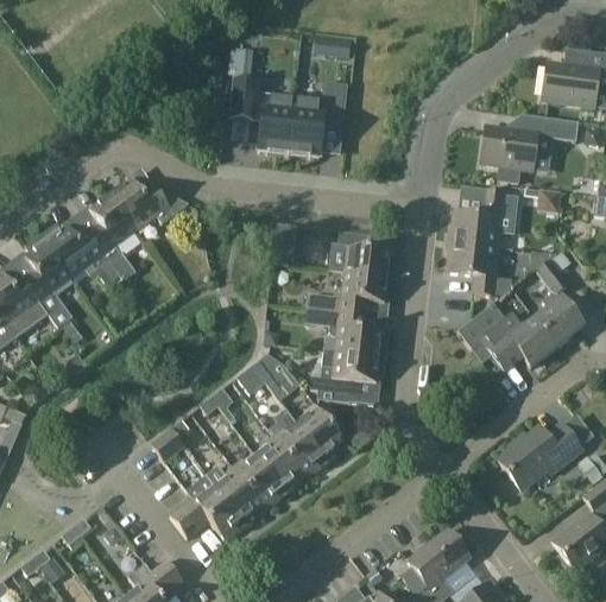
[(317,35),(316,45),(335,48),(334,56),(351,57),(352,38),(317,35)]
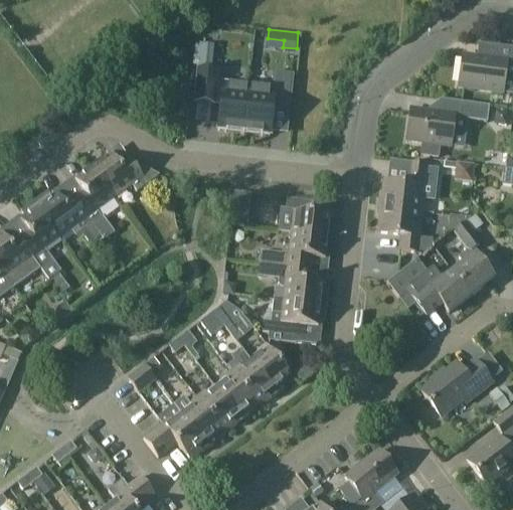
[(507,57),(482,54),(464,52),(460,85),(503,91),(507,57)]
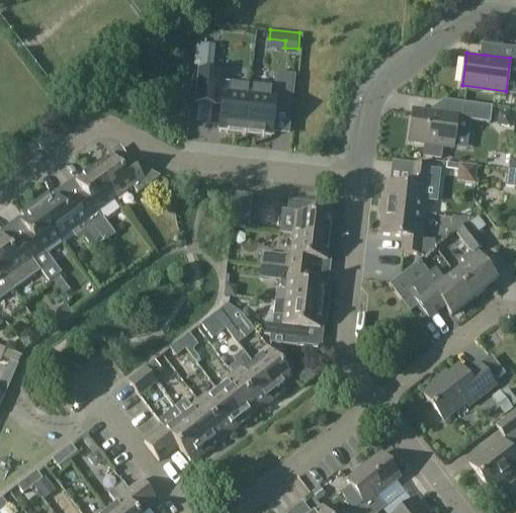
[(219,79),(220,69),(199,67),(195,98),(216,100),(217,98),(223,98),(220,127),(245,131),(251,82),(219,79)]
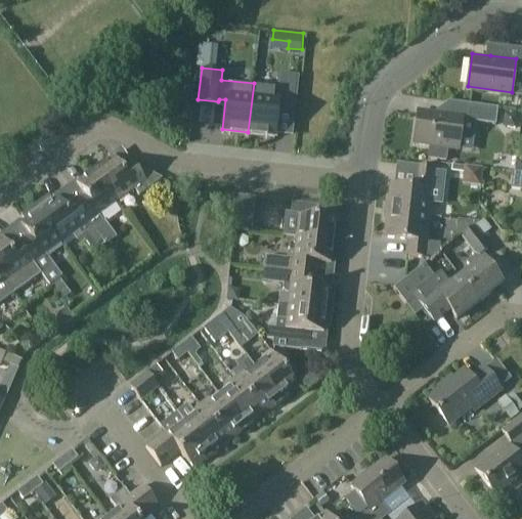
[(255,84),(249,133),(275,136),(278,113),(278,109),(295,111),(299,74),(280,72),(279,87),(255,84)]
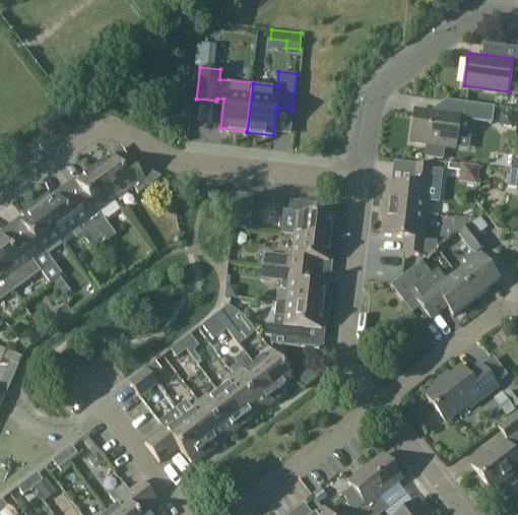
[(475,101),(473,117),(493,120),(495,104),(475,101)]
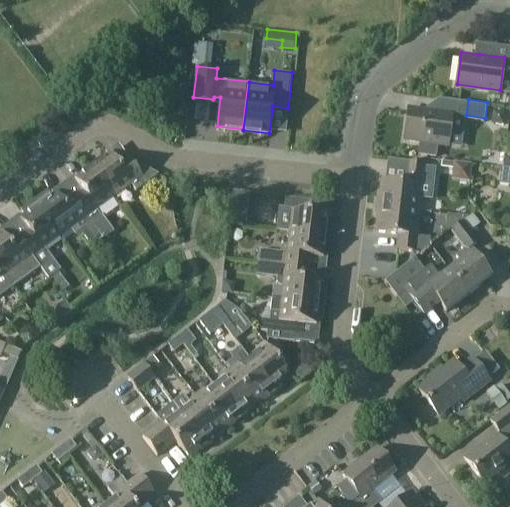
[(409,105),(405,137),(421,139),(419,152),(437,155),(439,141),(448,143),(453,111),(409,105)]
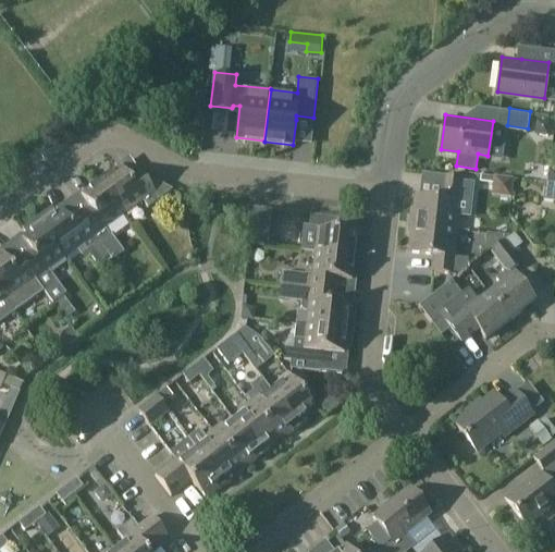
[(551,120),(539,119),(538,127),(541,131),(550,132),(551,120)]
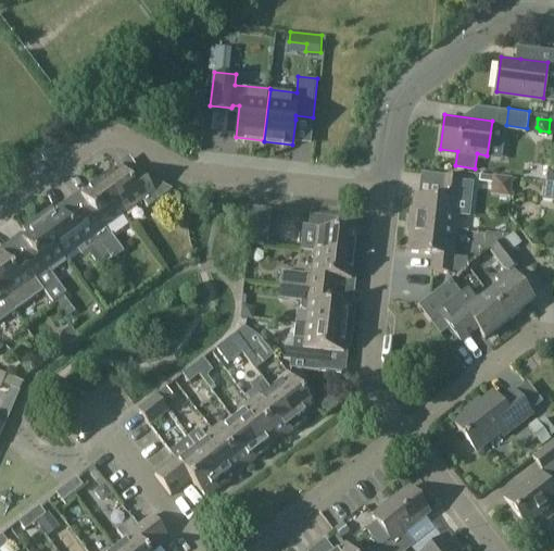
[(133,179),(121,163),(101,178),(125,211),(145,197),(149,203),(173,186),(155,176),(150,180),(143,172),(133,179)]
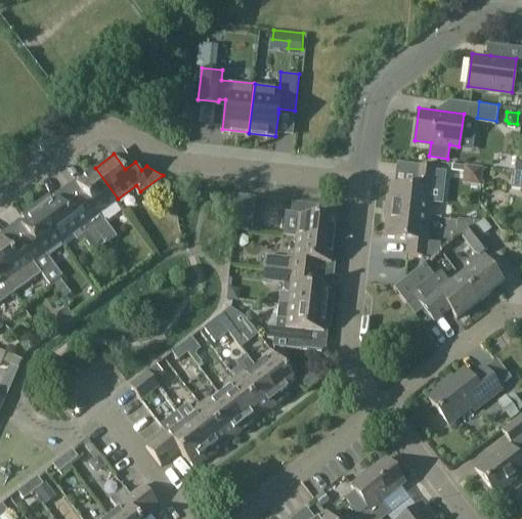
[(392,179),(389,206),(433,211),(435,187),(440,188),(443,165),(419,162),(416,182),(392,179)]
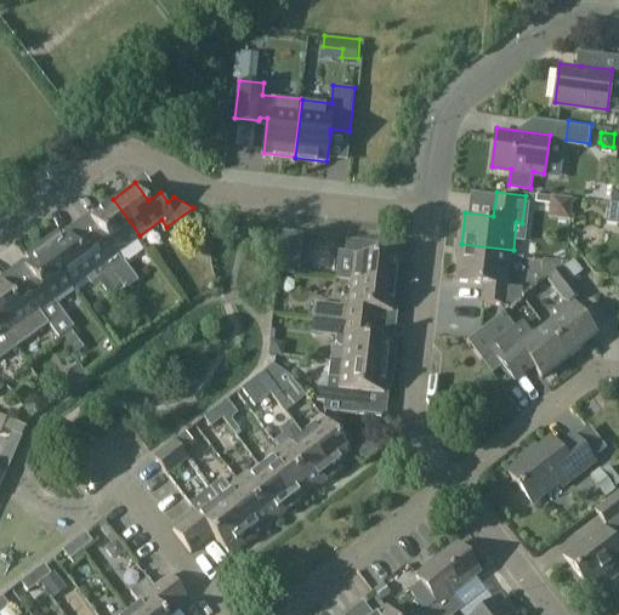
[(91,215),(101,228),(90,235),(107,258),(140,235),(113,199),(91,215)]
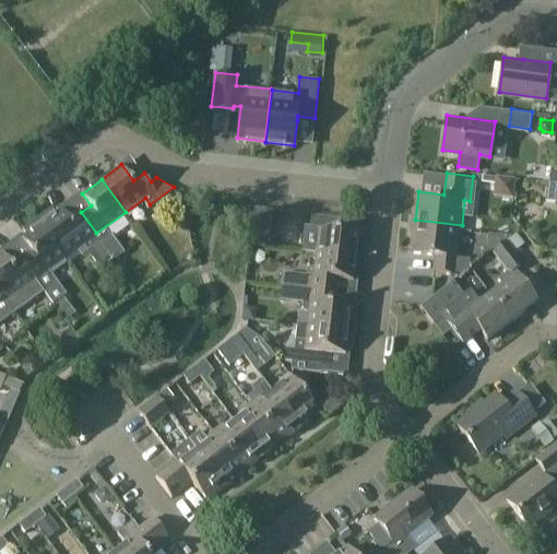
[(556,180),(549,179),(546,199),(556,200),(556,180)]
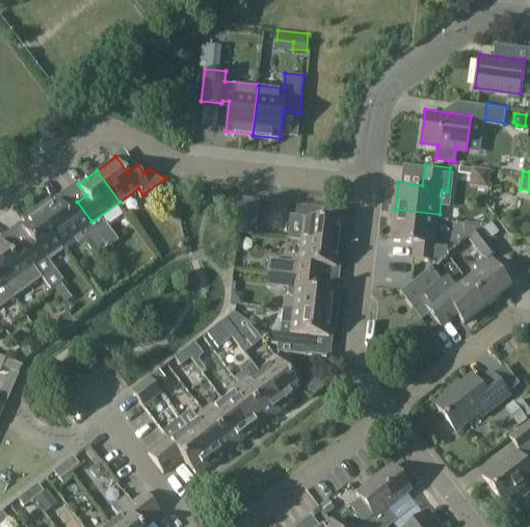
[(49,196),(36,206),(62,242),(91,221),(77,202),(68,209),(59,198),(53,202),(50,196),(49,196)]
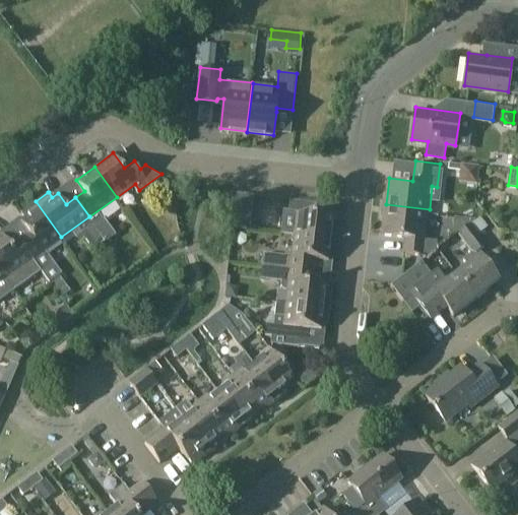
[(284,208),(282,232),(295,233),(296,232),(332,236),(335,213),(313,211),(315,199),(292,196),(289,208),(284,208)]
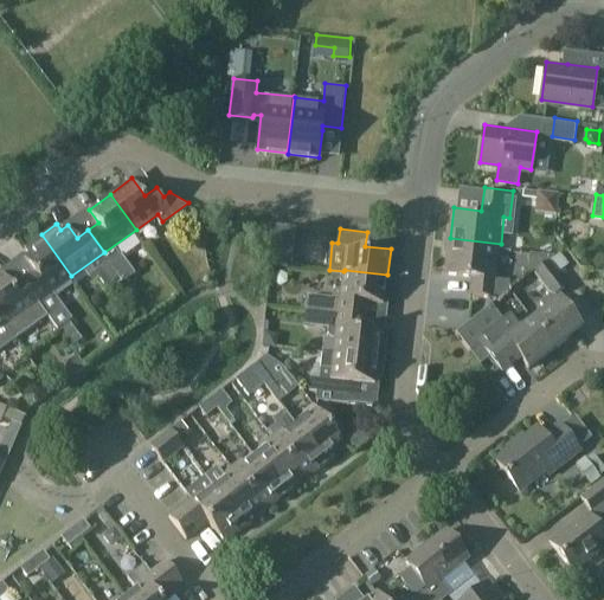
[(34,270),(24,277),(39,298),(44,307),(49,313),(58,326),(74,315),(55,289),(71,276),(42,234),(26,245),(31,251),(25,256),(34,270)]
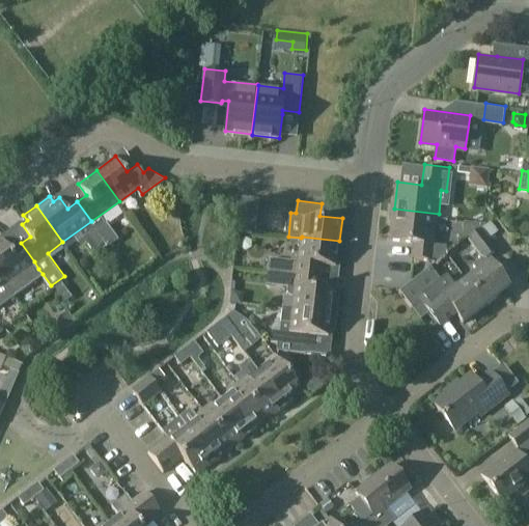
[(439,214),(394,209),(391,236),(414,238),(412,256),(437,259),(439,241),(436,241),(439,214)]
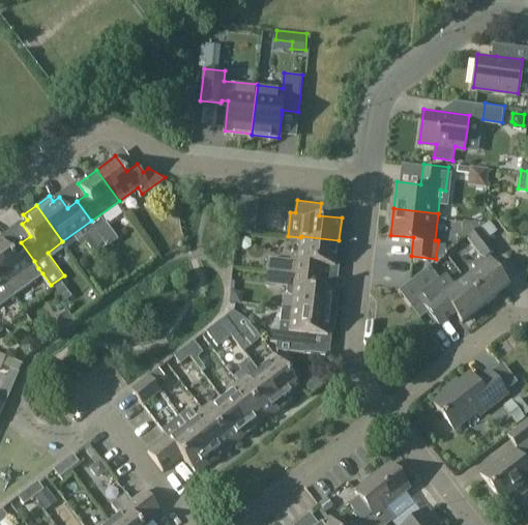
[(497,246),(480,226),(480,225),(466,236),(484,258),(497,246)]
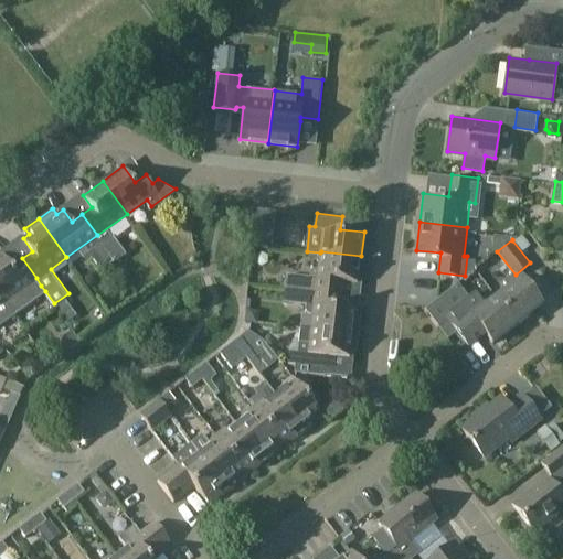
[(287,272),(286,285),(295,286),(309,288),(344,291),(346,279),(359,280),(359,278),(361,256),(321,251),(320,253),(319,267),(316,266),(311,269),(311,275),(287,272)]
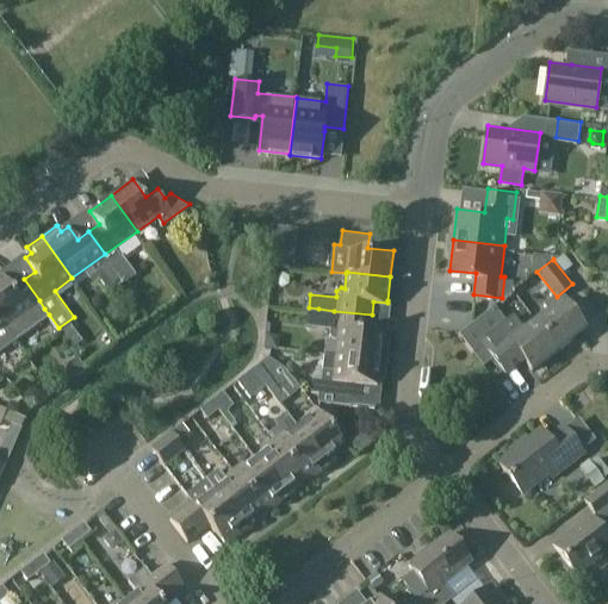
[(2,273),(0,274),(0,315),(7,324),(17,337),(49,315),(44,309),(39,300),(24,279),(12,286),(2,273)]
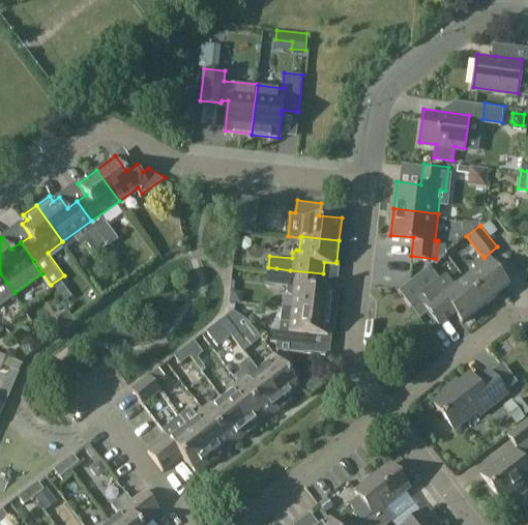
[(467,276),(486,301),(509,284),(490,259),(467,276)]
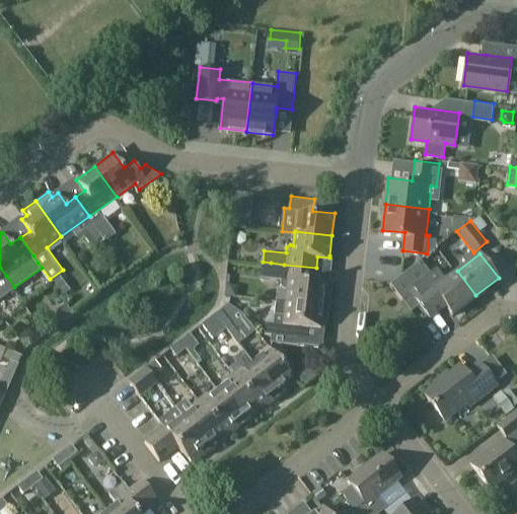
[(421,259),(405,271),(418,286),(412,291),(420,301),(431,315),(446,303),(453,312),(475,295),(457,271),(447,279),(439,269),(433,274),(421,259)]
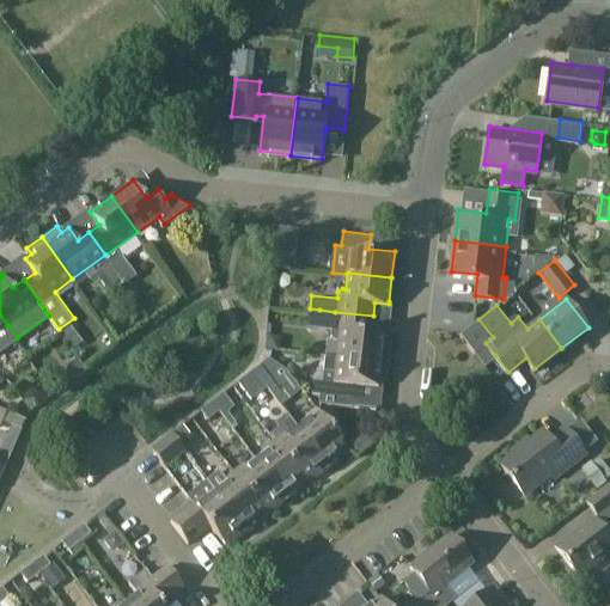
[(334,328),(333,334),(336,338),(340,338),(339,353),(383,357),(390,359),(392,340),(385,338),(385,336),(386,331),(372,329),(373,316),(335,312),(334,328)]
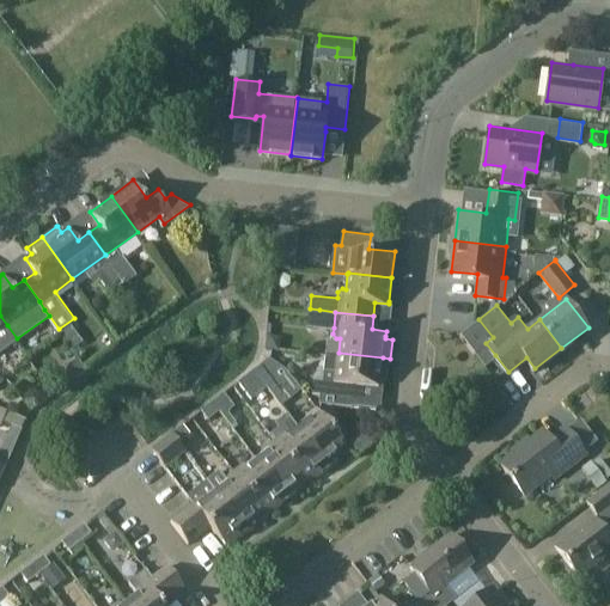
[(0,350),(17,338),(7,325),(0,316),(0,350)]
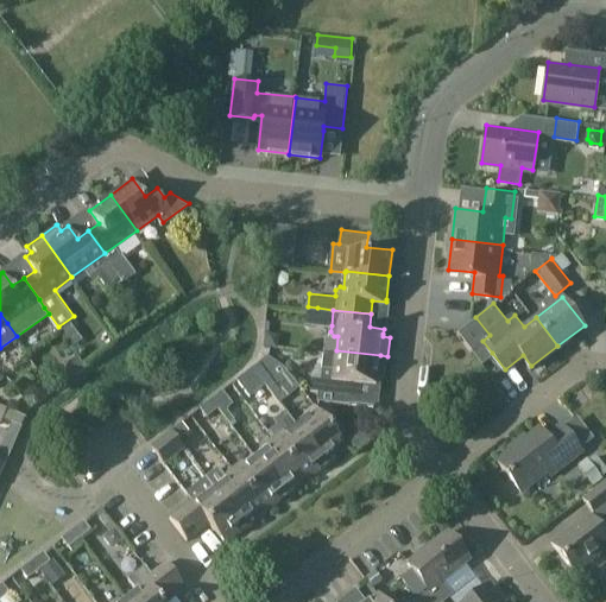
[(490,335),(475,317),(473,318),(459,329),(473,348),(483,341),(490,335)]
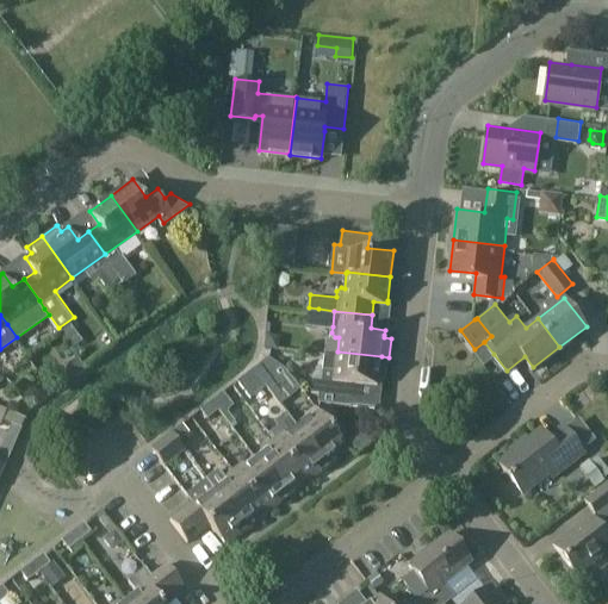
[(70,321),(60,328),(73,346),(84,338),(70,321)]
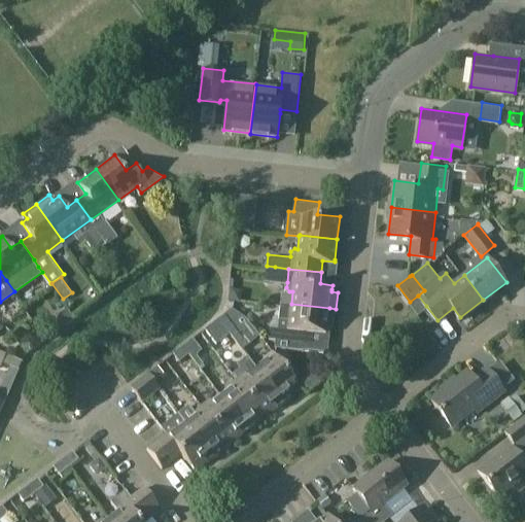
[(231,287),(229,299),(241,301),(243,289),(234,287),(231,287)]
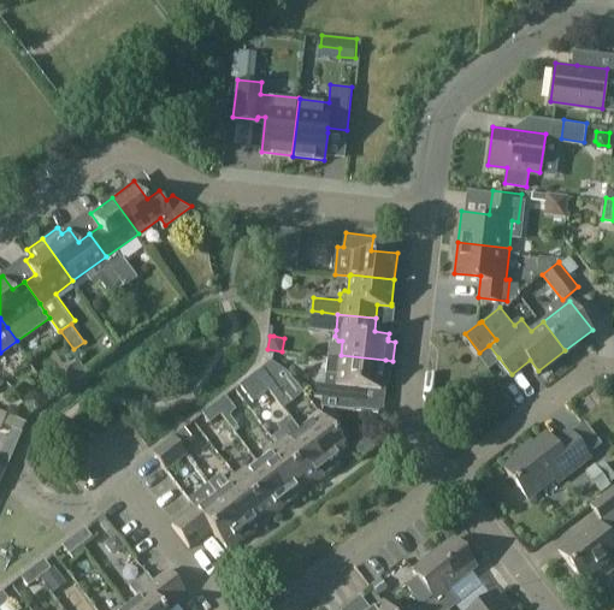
[(341,355),(338,372),(337,382),(382,386),(383,379),(390,380),(393,361),(385,360),(341,355)]
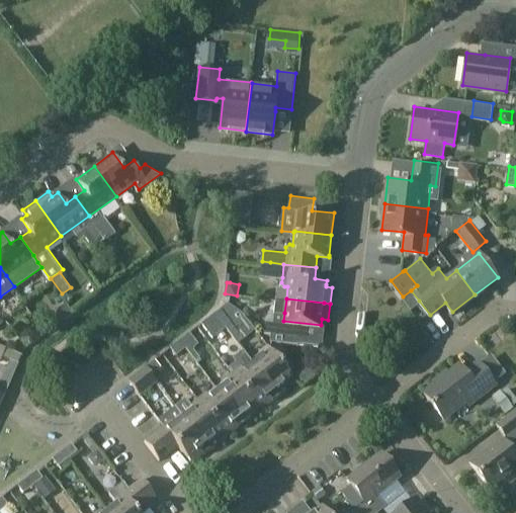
[(66,317),(74,312),(67,303),(60,309),(66,317)]
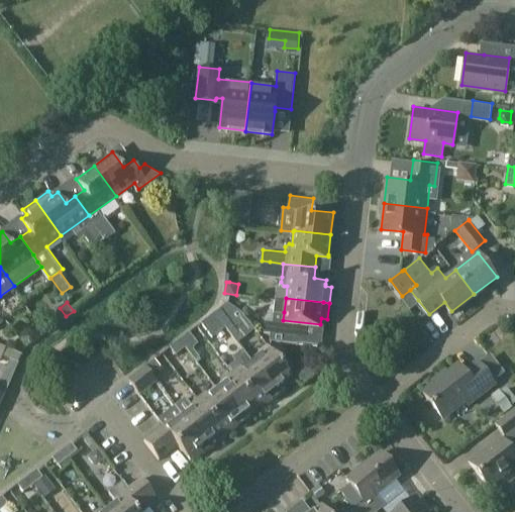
[(224,303),(215,310),(221,318),(230,310),(224,303)]
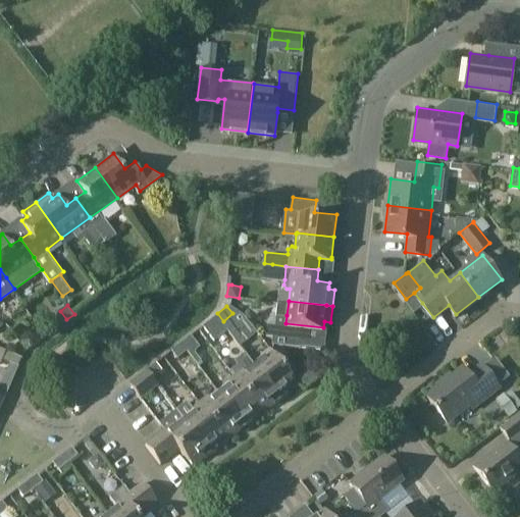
[(223,321),(217,313),(204,323),(215,338),(228,327),(223,321)]
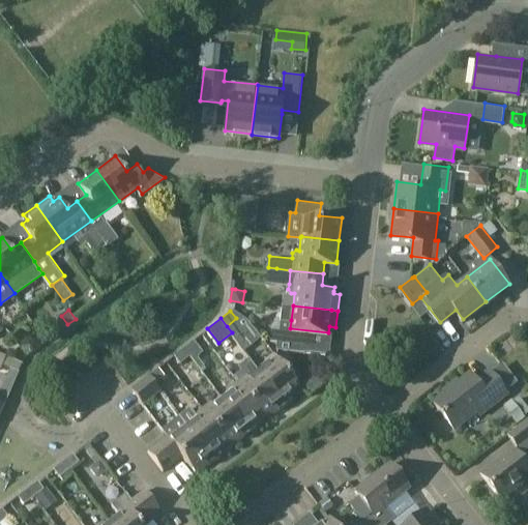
[(195,338),(185,345),(201,366),(204,363),(199,356),(200,352),(203,349),(195,338)]
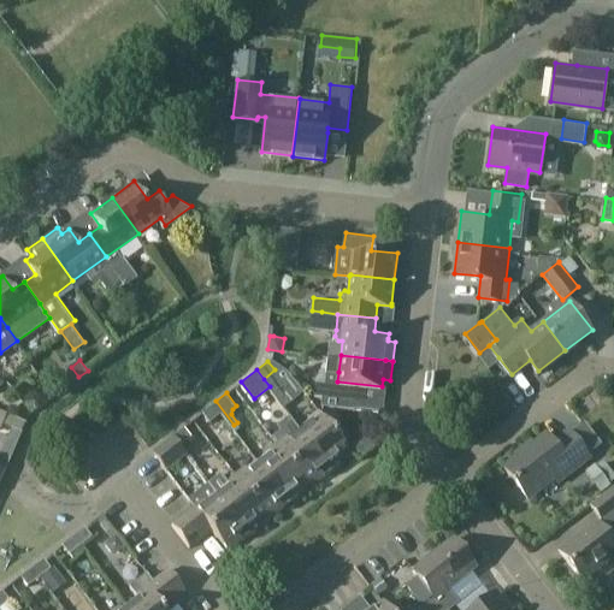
[(234,425),(216,401),(204,410),(211,420),(222,410),(232,426),(234,425)]
